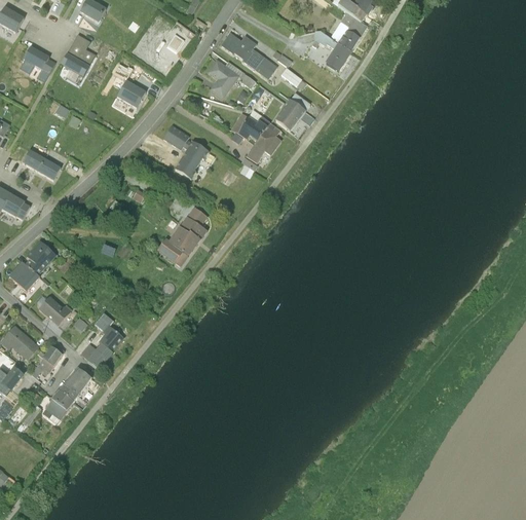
[(85,0),(79,12),(97,23),(106,7),(92,0),(85,0)]
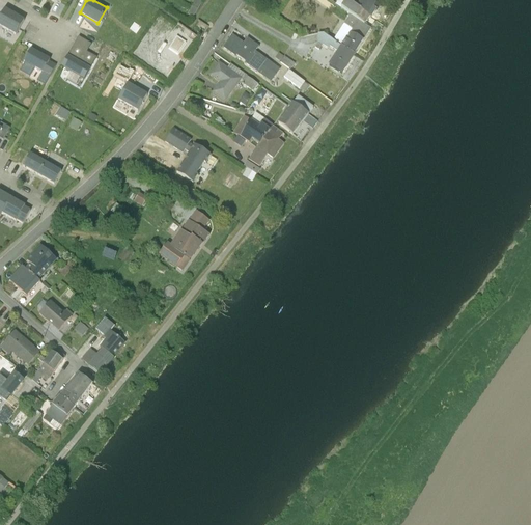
[(194,0),(187,11),(193,15),(200,0),(194,0)]
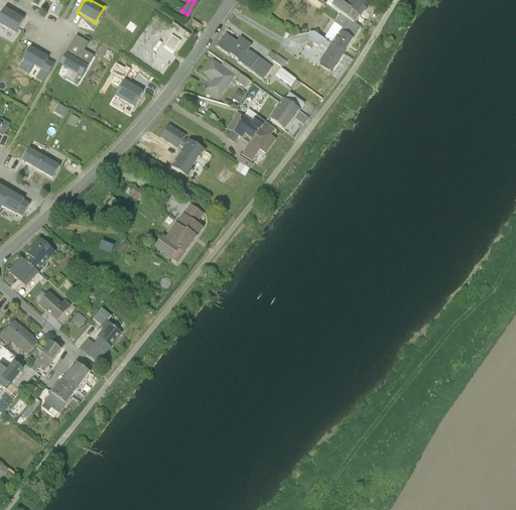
[(354,22),(354,21),(359,15),(345,4),(339,0),(335,0),(331,6),(340,12),(345,16),(352,21),(354,22)]
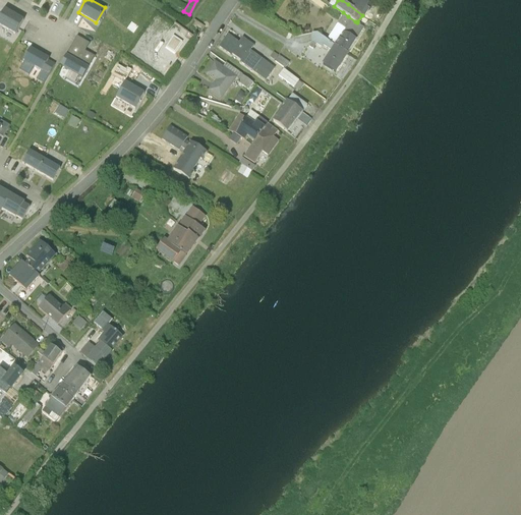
[(351,0),(348,4),(362,15),(363,16),(369,8),(367,6),(369,2),(366,0),(351,0)]
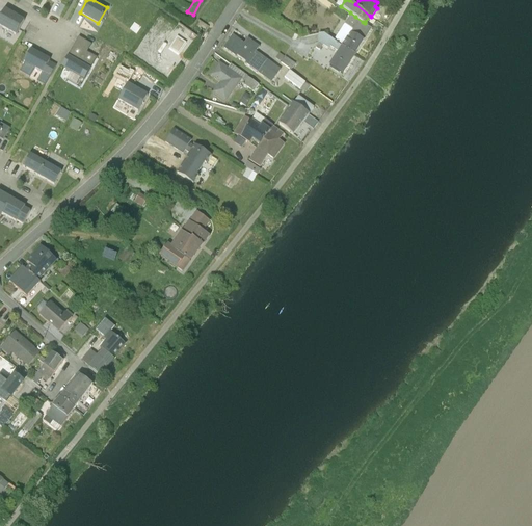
[(0,11),(0,23),(16,31),(21,23),(21,22),(24,17),(19,14),(4,5),(0,12),(0,11)]
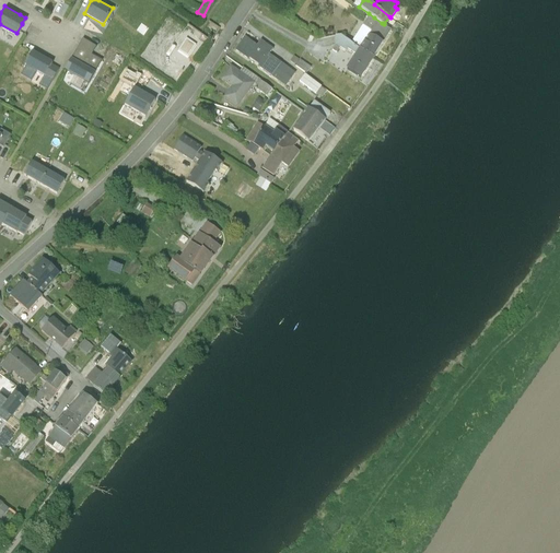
[(350,40),(359,46),(359,47),(363,39),(369,32),(383,40),(391,27),(384,23),(384,24),(382,23),(374,18),(369,13),(363,22),(362,22),(350,40)]
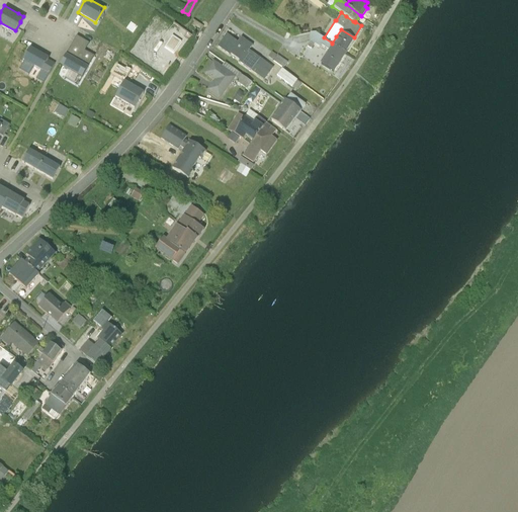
[(226,31),(230,33),(233,28),(226,23),(223,28),(226,31)]
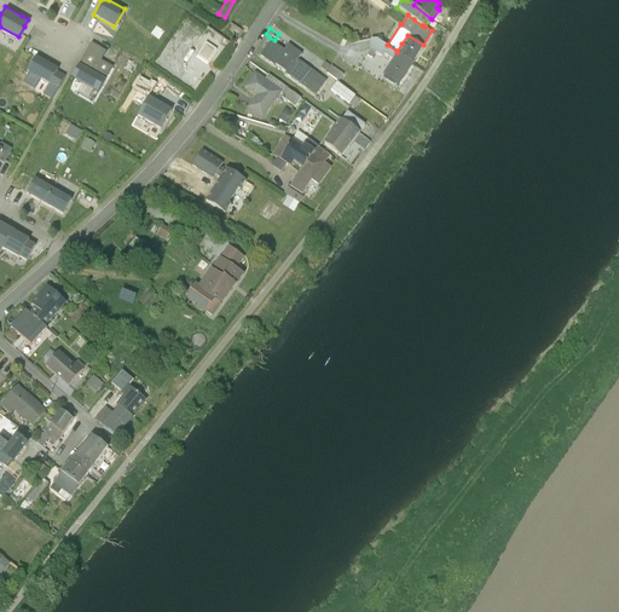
[(397,52),(414,62),(423,45),(408,35),(401,44),(397,52)]
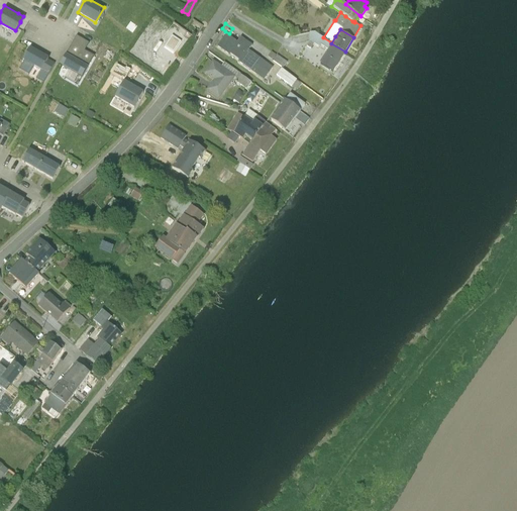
[(331,42),(323,37),(314,30),(309,30),(309,39),(306,43),(310,46),(313,42),(319,45),(320,43),(327,48),(331,42)]
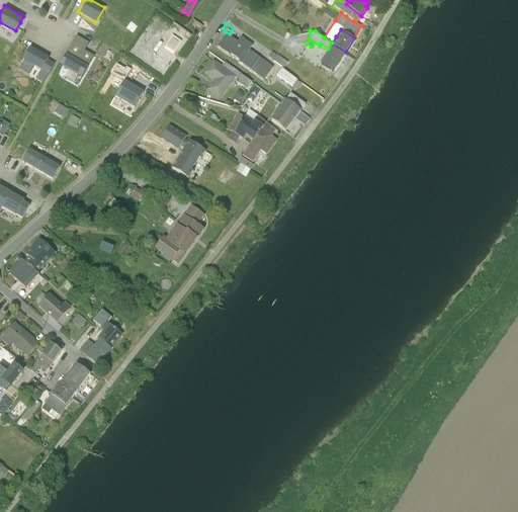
[(230,33),(226,31),(217,45),(230,53),(231,51),(236,55),(243,44),(239,40),(237,38),(230,33)]
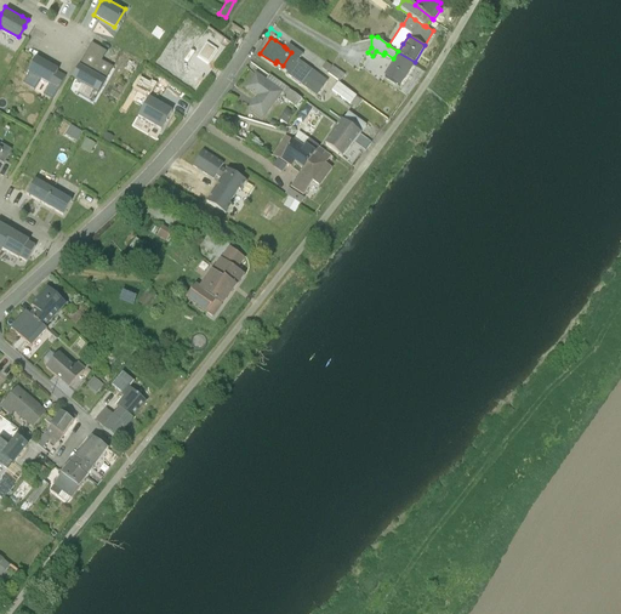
[(90,39),(75,80),(103,90),(113,62),(103,58),(108,46),(90,39)]
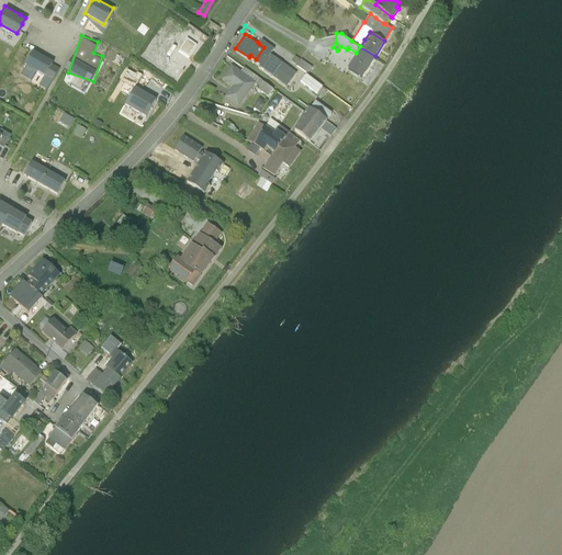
[(259,44),(263,47),(267,43),(268,42),(260,37),(257,42),(259,44)]
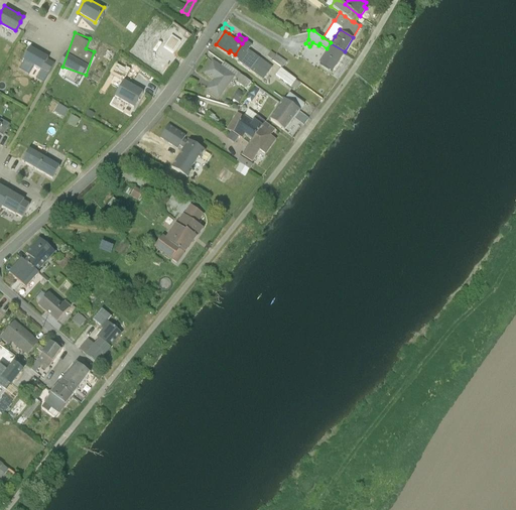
[(331,42),(327,48),(317,61),(332,71),(345,51),(331,43),(331,42)]
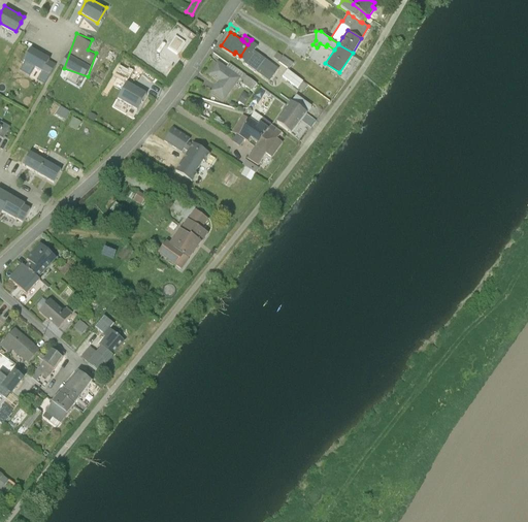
[(30,45),(23,58),(48,73),(56,62),(48,57),(48,56),(31,44),(30,45)]
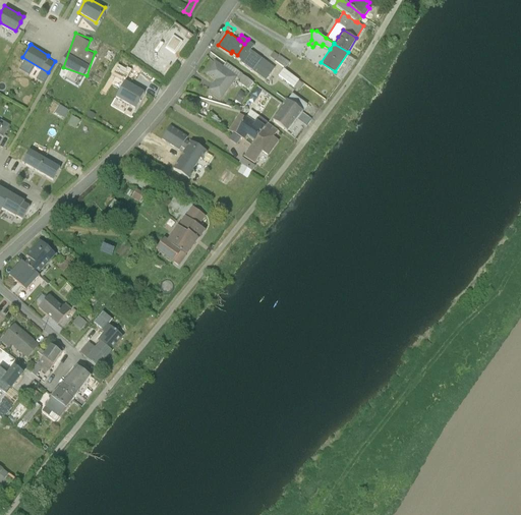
[(244,44),(237,55),(241,58),(240,60),(252,68),(253,67),(262,56),(249,48),(244,44)]
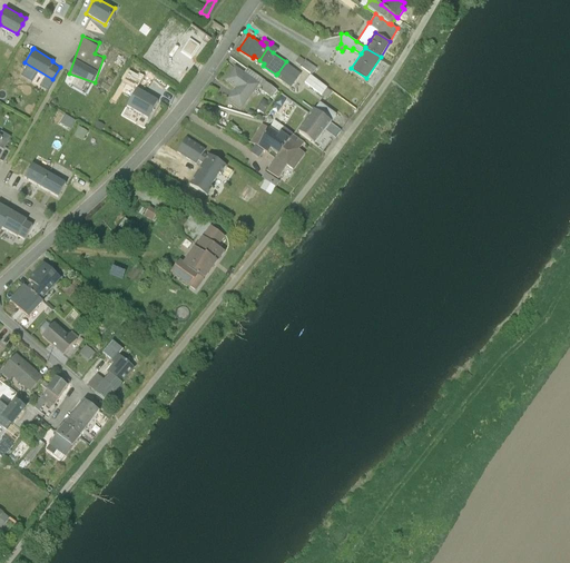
[(298,53),(295,59),(311,71),(315,66),(298,53)]
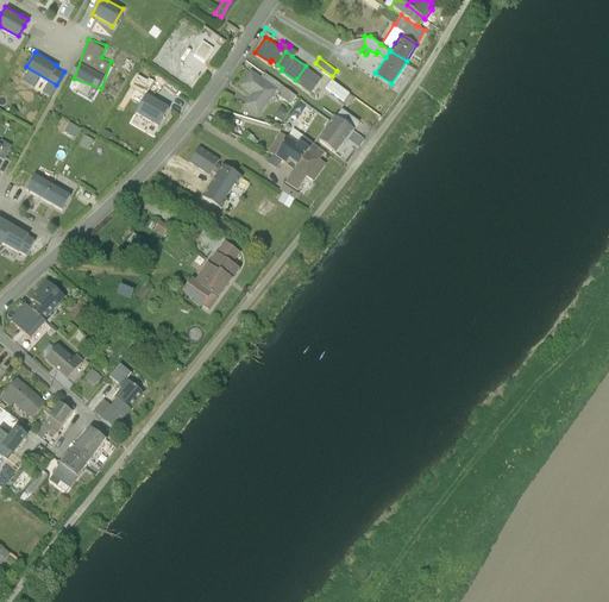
[(306,66),(296,79),(303,85),(308,77),(314,82),(319,76),(306,66)]
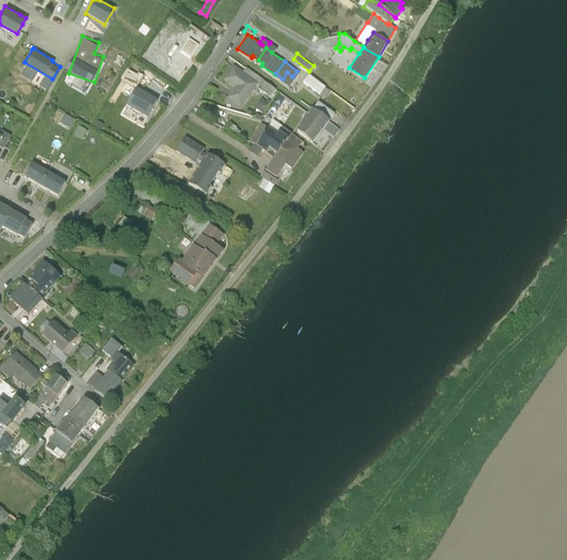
[(258,81),(243,70),(233,63),(223,78),(234,85),(226,96),(239,106),(257,82),(258,81)]
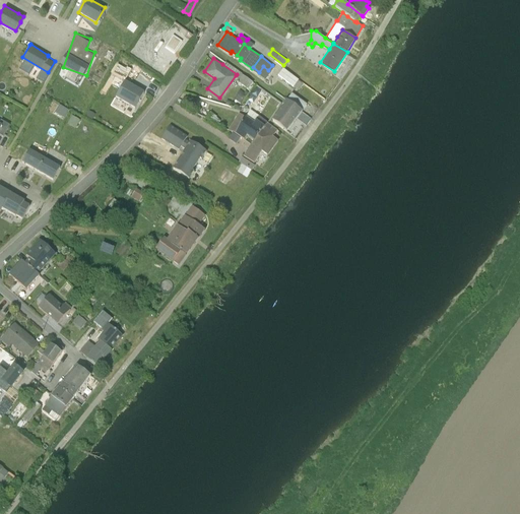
[(237,74),(236,75),(238,77),(236,79),(248,87),(253,80),(225,60),(222,64),(237,74)]
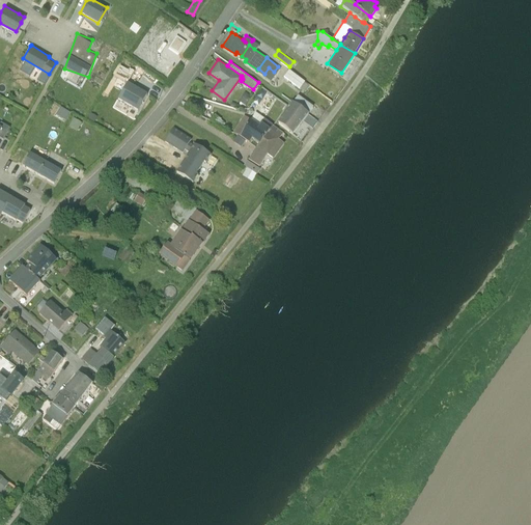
[(304,81),(304,80),(288,67),(283,75),(299,86),(304,81)]
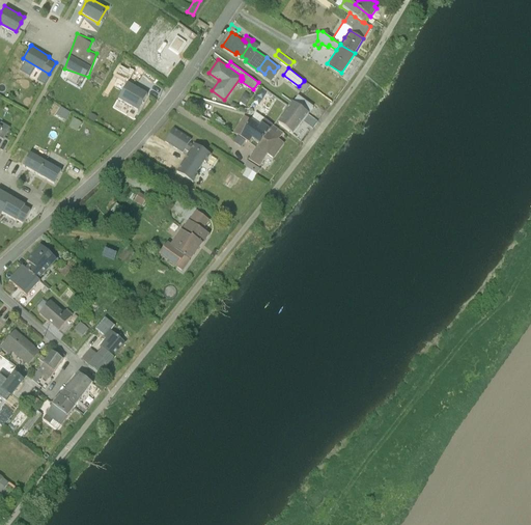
[(304,81),(299,86),(299,87),(303,90),(305,90),(309,84),(304,80),(304,81)]
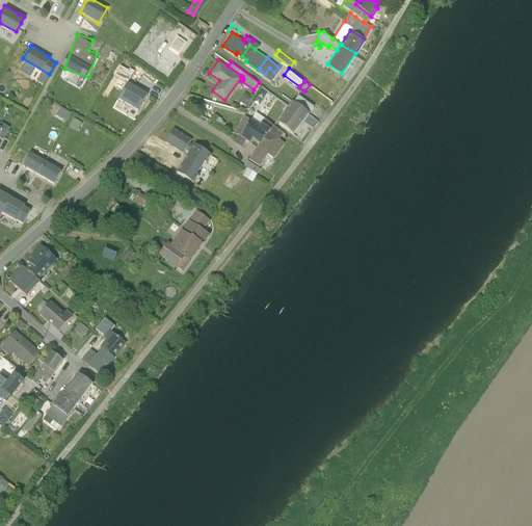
[(121,101),(142,109),(150,91),(129,82),(121,101)]
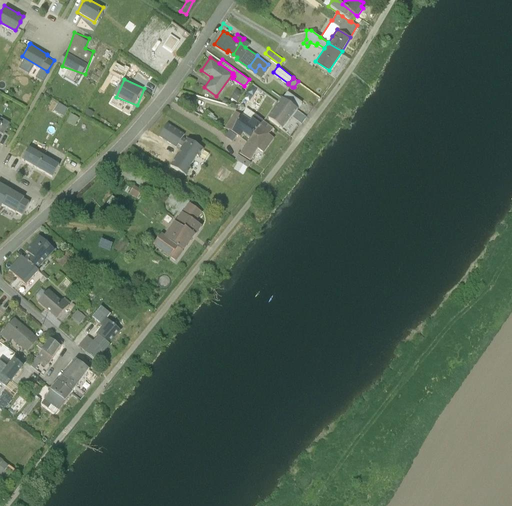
[(236,86),(230,94),(236,99),(242,91),(236,86)]
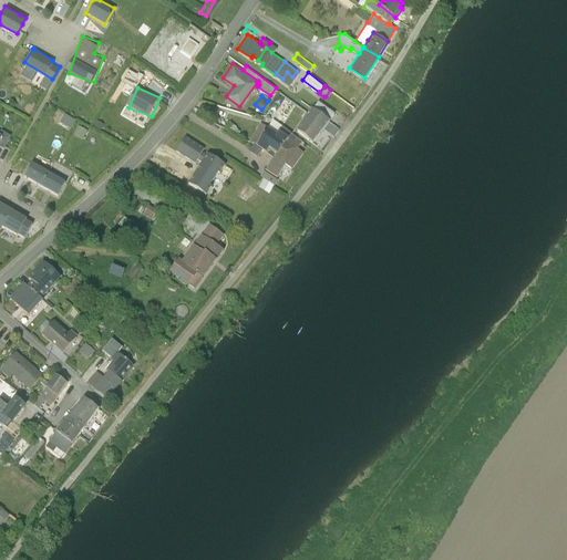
[(312,106),(328,120),(333,112),(318,100),(312,106)]
